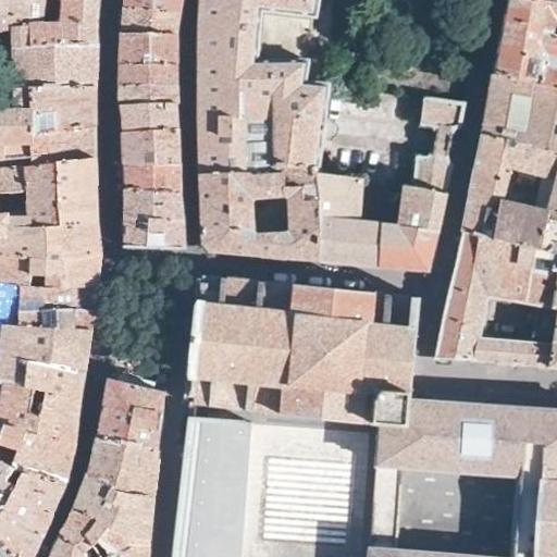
[(0,0),(0,29),(11,27),(10,25),(9,0),(0,0)]
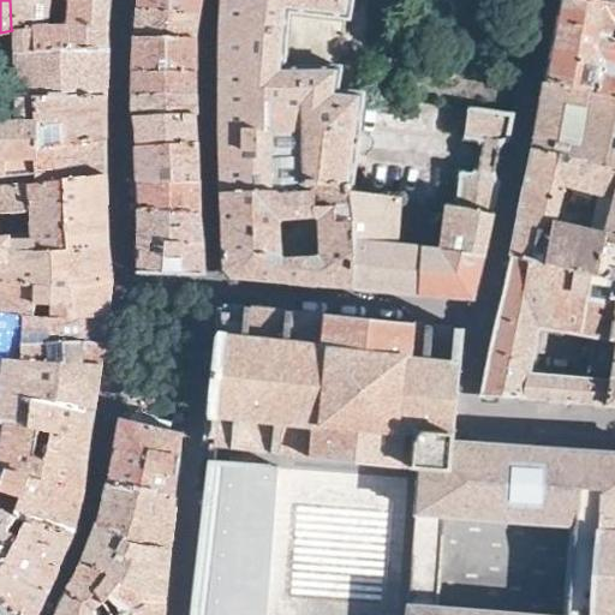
[(51,0),(10,0),(11,28),(30,27),(31,23),(48,23),(51,0)]
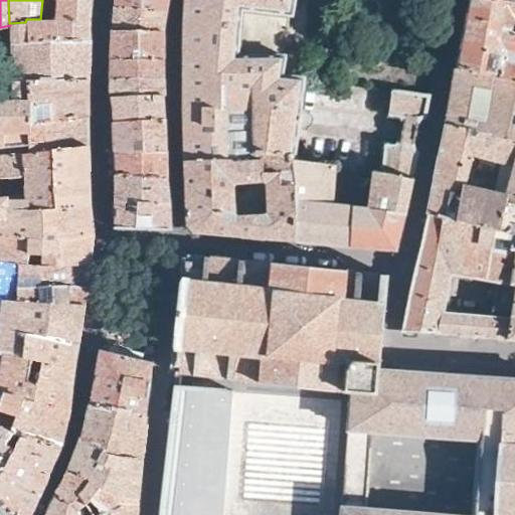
[(57,0),(55,19),(57,19),(58,40),(90,39),(91,8),(91,3),(91,0),(57,0)]
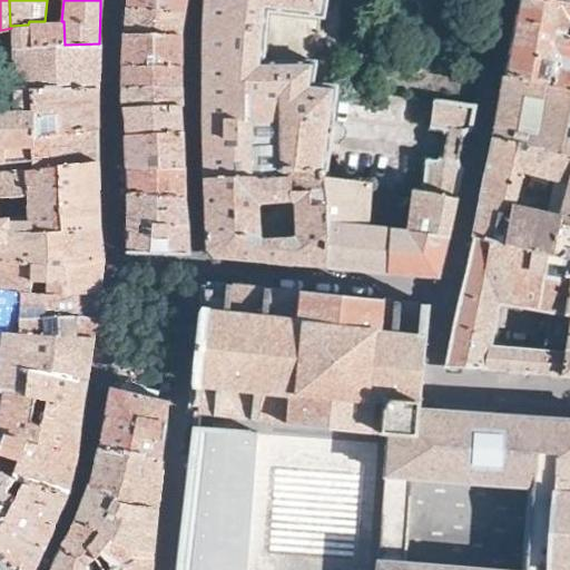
[(126,0),(126,6),(187,12),(187,6),(188,0),(126,0)]
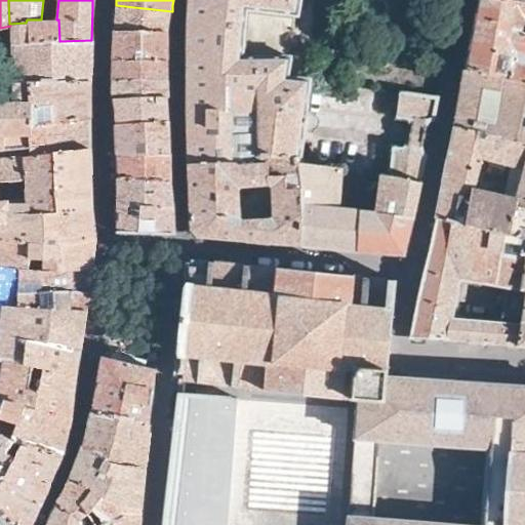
[(189,0),(186,30),(186,80),(187,163),(257,161),(257,157),(279,157),(300,156),(312,74),(289,72),(290,54),(244,53),(247,11),(298,16),(300,0),(189,0)]
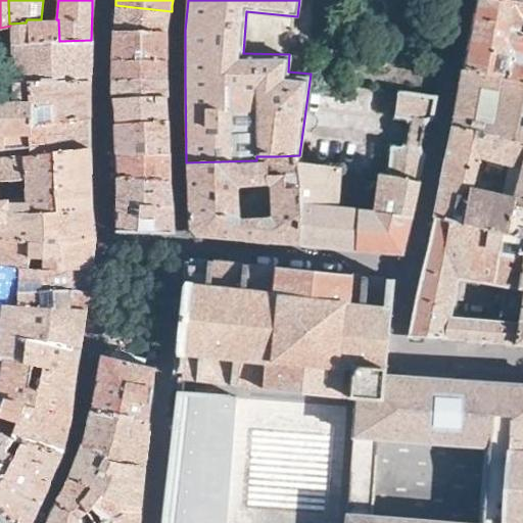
[(522,3),(507,0),(479,0),(477,11),(466,68),(522,83),(522,3)]
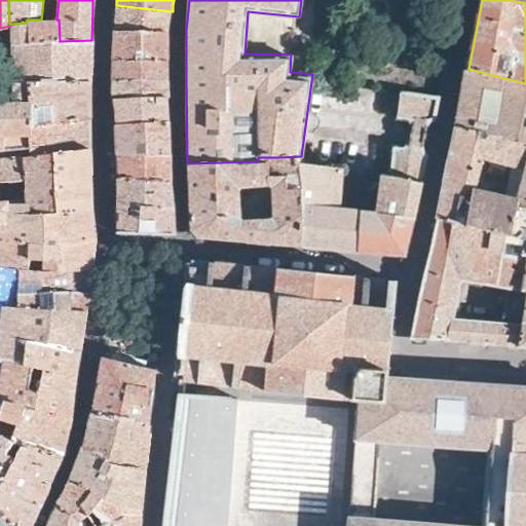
[(115,17),(115,29),(168,33),(170,24),(171,22),(173,11),(116,5),(116,7),(116,13),(115,17)]
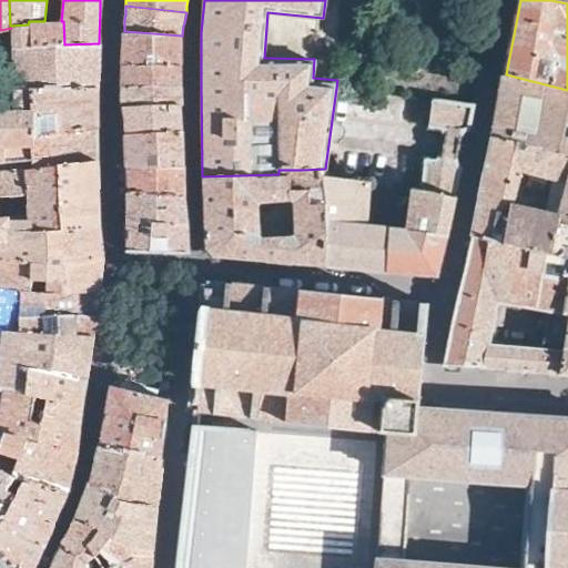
[(71,85),(99,85),(99,75),(99,63),(99,43),(64,44),(63,21),(61,21),(44,21),(29,21),(28,24),(10,26),(11,28),(10,28),(12,85),(30,85),(31,87),(71,85)]
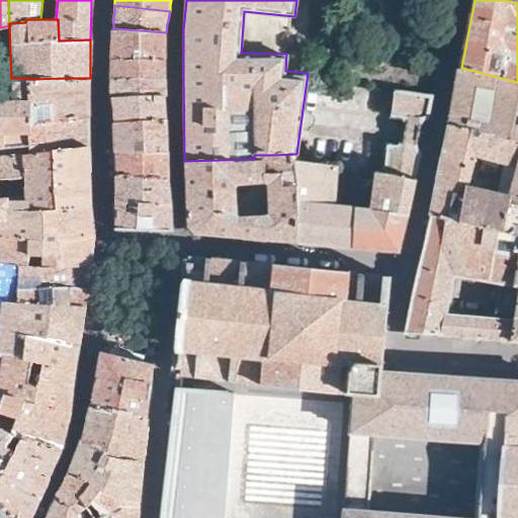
[(111,59),(167,60),(167,57),(166,49),(166,46),(166,37),(166,32),(113,28),(112,47),(111,59)]
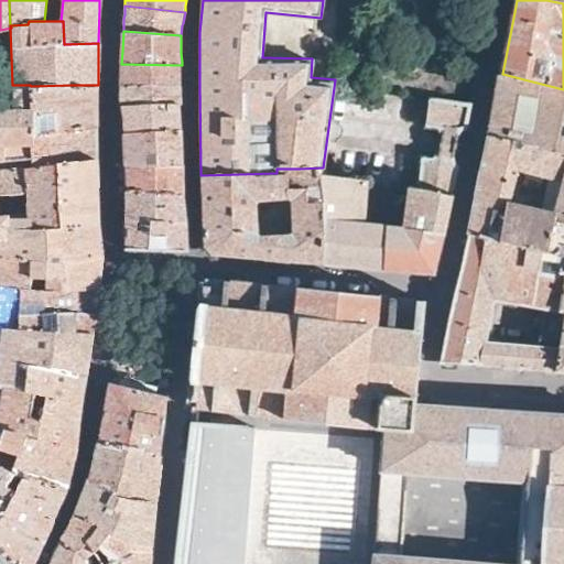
[(121,73),(121,83),(180,84),(180,82),(180,76),(180,74),(181,67),(182,65),(121,64),(121,73)]
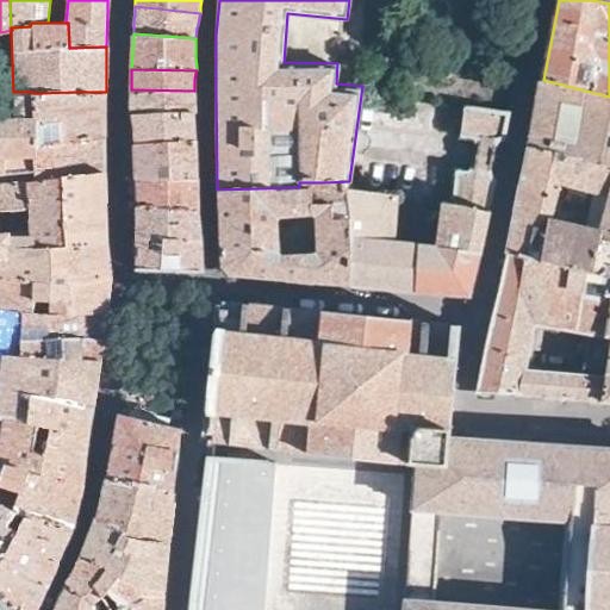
[(609,97),(543,80),(535,118),(530,142),(529,145),(609,165),(609,97)]
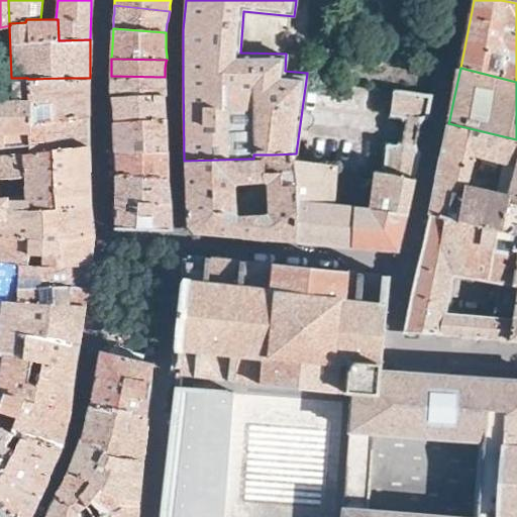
[(384,140),(381,172),(416,179),(418,171),(424,141),(438,76),(429,74),(426,76),(424,79),(421,81),(420,82),(418,82),(416,83),(414,83),(413,85),(411,86),(410,87),(410,90),(392,87),(387,113),(394,115),(396,118),(401,119),(400,135),(397,138),(394,139),(392,140),(391,140),(389,140),(384,140)]
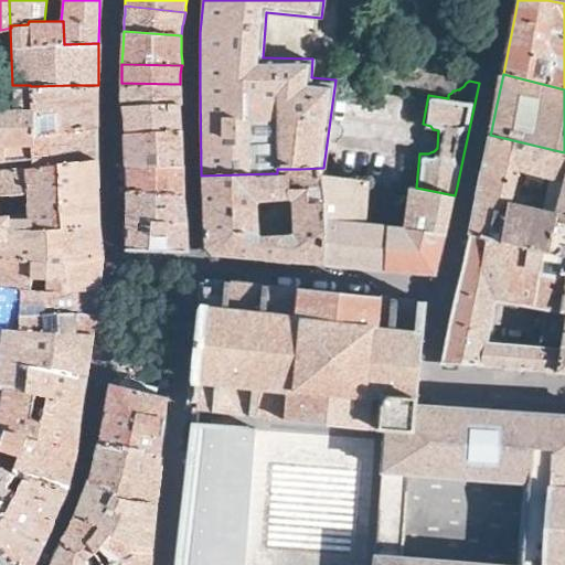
[(120,104),(179,104),(179,97),(180,93),(181,84),(180,84),(121,83),(120,93),(120,104)]
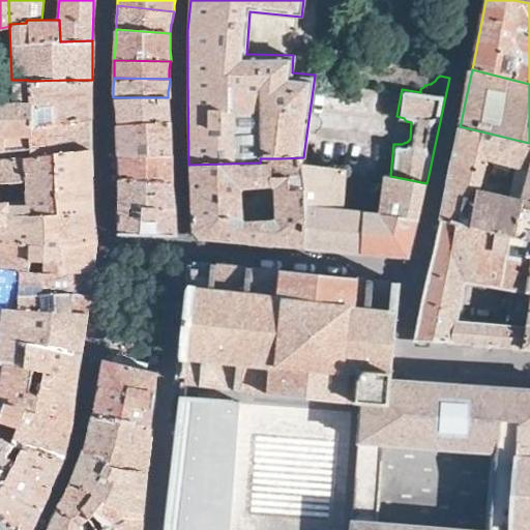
[(57,152),(91,147),(92,115),(92,97),(92,80),(66,80),(29,81),(28,80),(11,80),(11,101),(32,101),(33,149),(0,151),(0,156),(15,156),(27,155),(43,154),(57,152)]
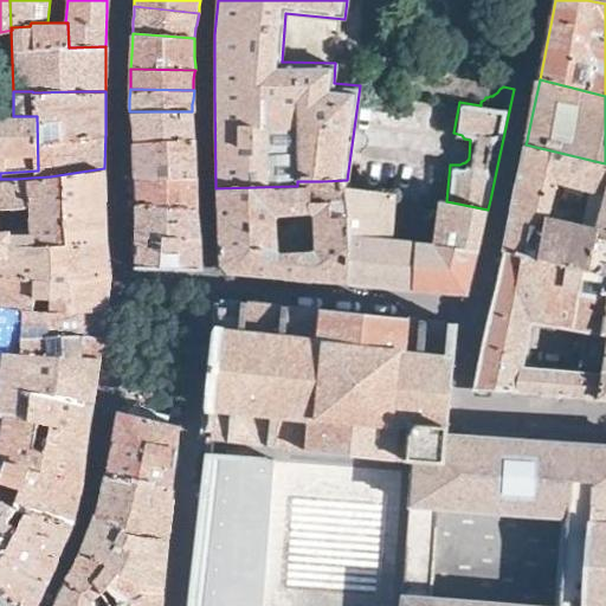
[(130,126),(130,139),(193,136),(193,130),(193,127),(192,111),(129,111),(129,114),(129,116),(129,122),(130,126)]
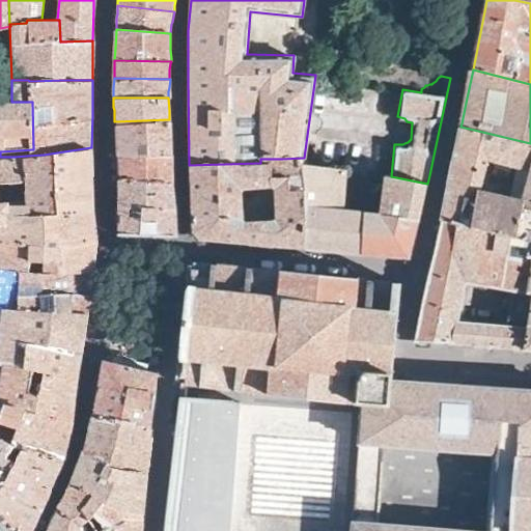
[(0,151),(33,149),(32,102),(11,102),(0,101),(0,151)]
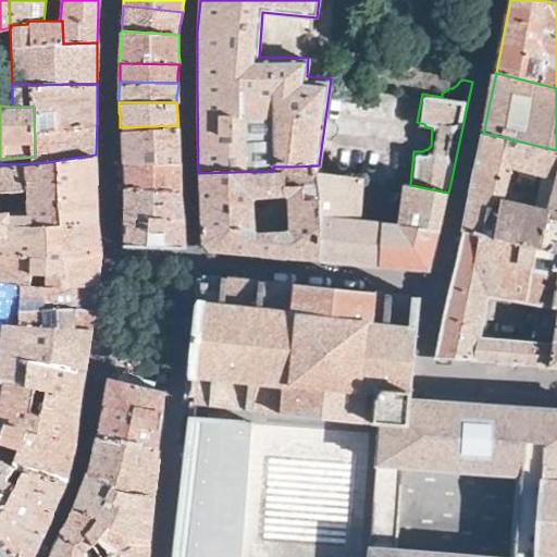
[(122,147),(123,163),(178,163),(178,144),(178,141),(177,125),(120,127),(122,147)]
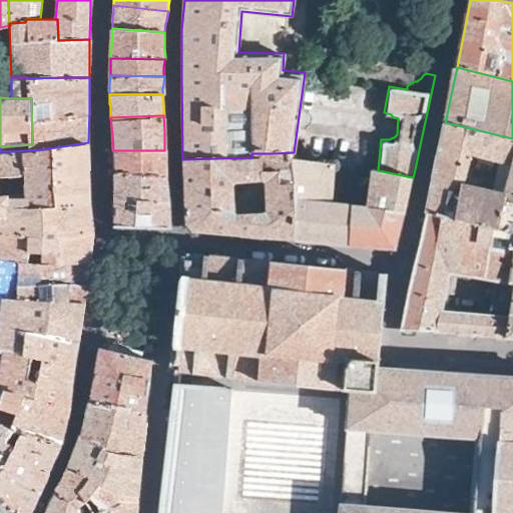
[(512,138),(445,122),(438,155),(426,213),(512,231),(512,138)]
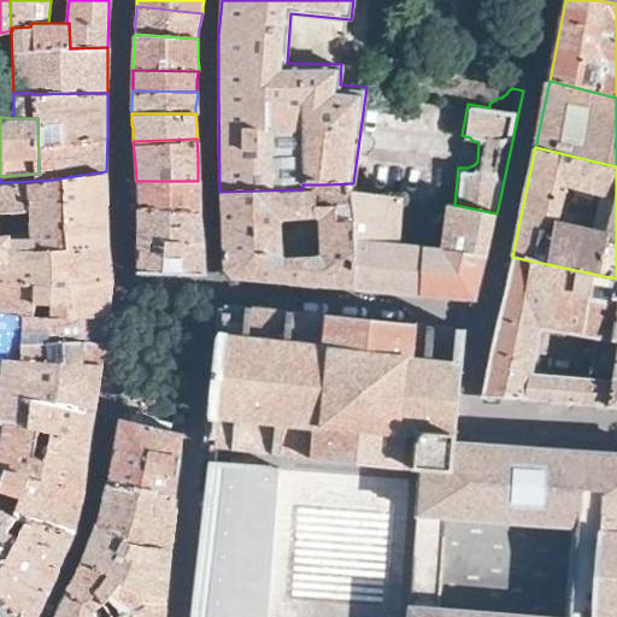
[(109,221),(106,171),(66,177),(70,248),(54,248),(56,285),(74,287),(112,281),(109,225),(109,221)]
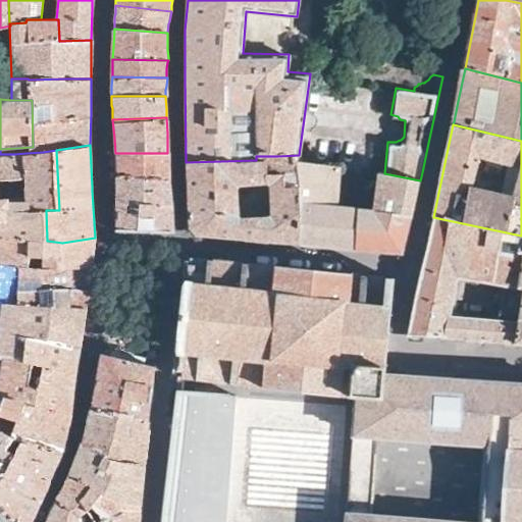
[(29,200),(10,200),(11,206),(11,211),(46,210),(59,210),(56,150),(43,152),(27,153),(28,177),(29,200)]
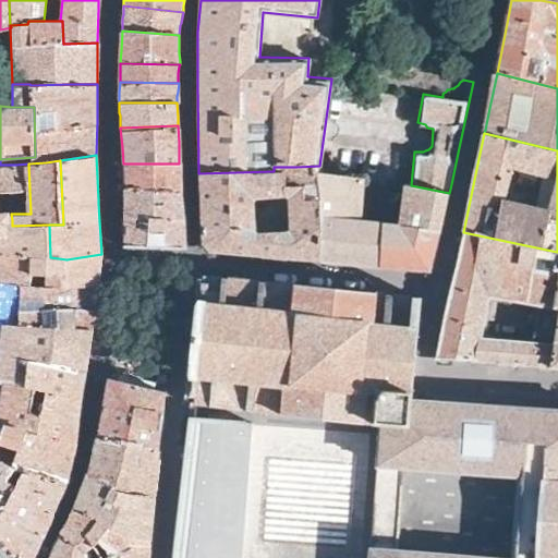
[(0,234),(3,235),(8,234),(12,227),(12,226),(12,220),(11,214),(3,209),(3,193),(29,190),(28,164),(15,165),(0,165),(0,234)]
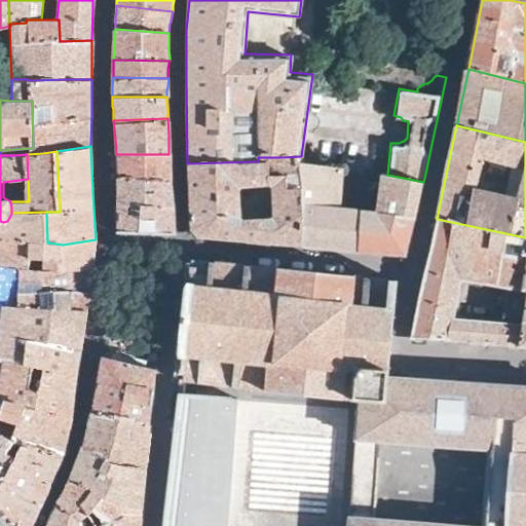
[(116,164),(116,176),(171,181),(171,175),(170,172),(168,154),(116,154),(116,164)]
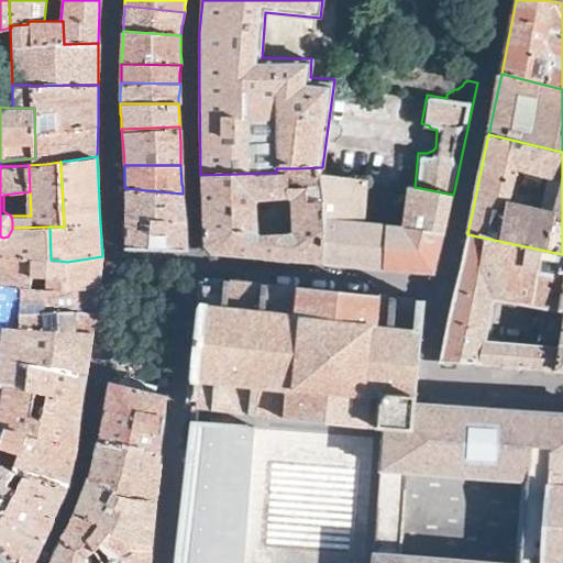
[(299,168),(276,168),(276,173),(200,175),(202,245),(216,256),(266,260),(322,263),(322,241),(323,225),(323,220),(323,212),(322,205),(320,192),(319,183),(319,175),(318,172),(322,167),(299,168)]
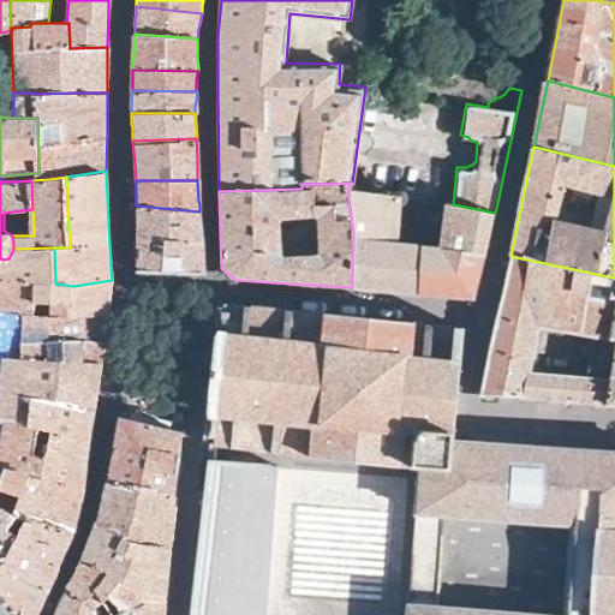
[(352,263),(352,287),(365,288),(392,291),(416,293),(423,293),(442,296),(460,298),(473,299),(477,288),(478,281),(481,274),(484,261),(487,251),(488,245),(495,213),(453,204),(442,202),(440,227),(413,225),(415,220),(399,219),(401,196),(380,192),(347,187),(348,191),(348,199),(350,210),(352,224),(353,232),(353,240),(353,246),(352,263)]
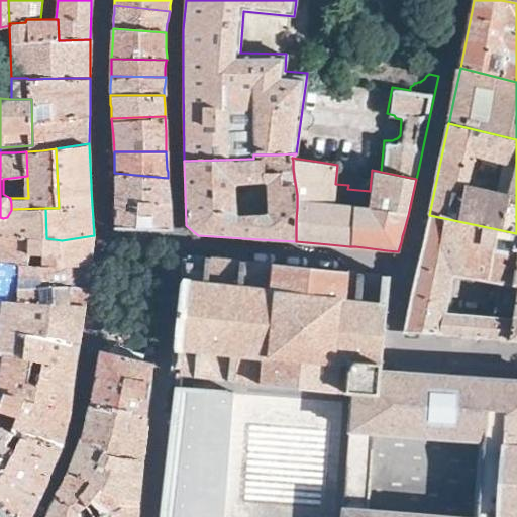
[(115,194),(114,227),(130,228),(141,228),(142,228),(154,229),(162,229),(171,230),(170,215),(169,213),(169,192),(169,190),(168,178),(114,173),(114,178),(115,185),(115,194)]
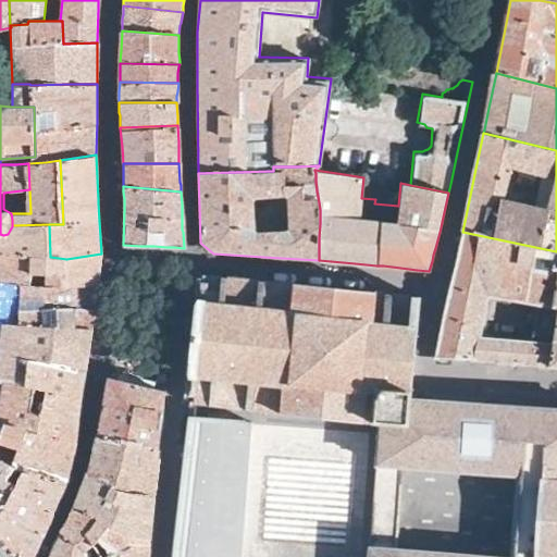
[(0,256),(44,257),(50,257),(49,224),(12,225),(12,226),(8,234),(3,235),(0,234),(0,256)]
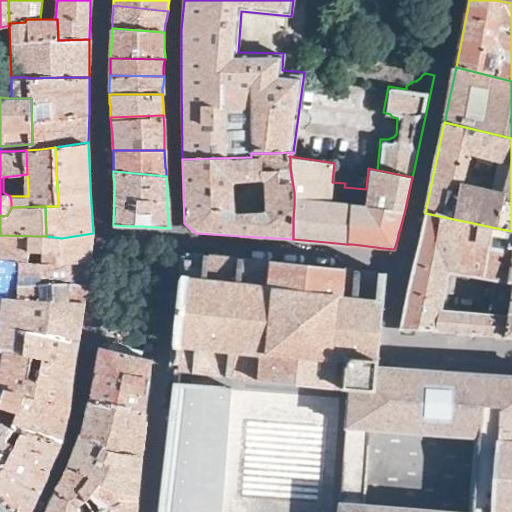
[(511,231),(425,213),(418,250),(402,329),(430,331),(476,335),(511,338),(511,231)]
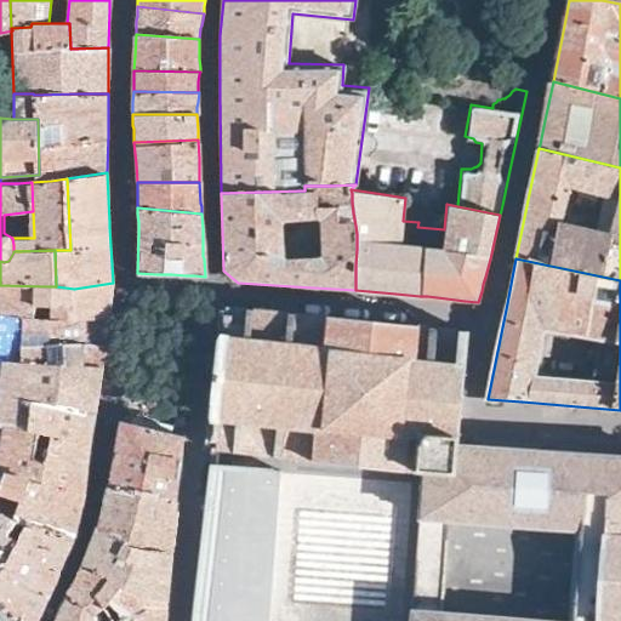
[(0,312),(0,313),(12,317),(23,317),(26,317),(51,315),(52,318),(110,317),(112,298),(113,283),(74,289),(56,286),(49,286),(0,285),(0,312)]
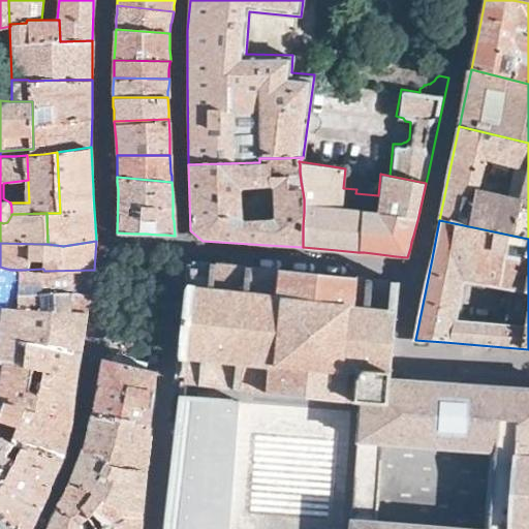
[(387,404),(391,379),(392,372),(397,321),(398,310),(401,282),(359,277),(290,270),(284,270),(257,267),(251,266),(223,262),(217,262),(192,259),(191,267),(190,267),(188,288),(184,319),(181,349),(179,375),(181,375),(180,381),(203,383),(209,384),(238,387),(243,389),(244,389),(271,392),(346,399),(358,401),(387,404)]
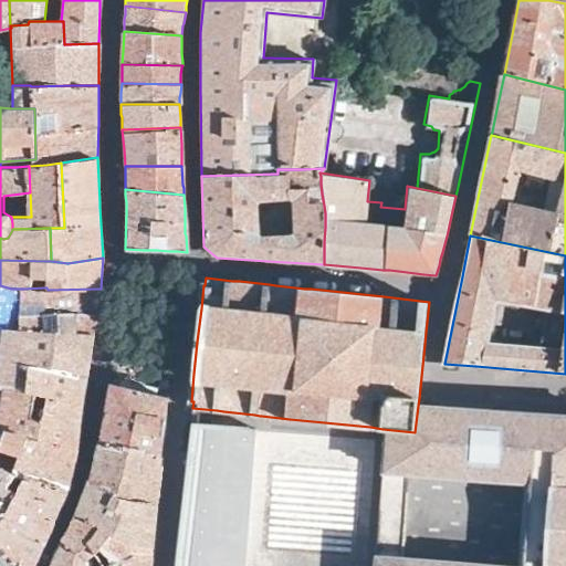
[(0,329),(2,331),(2,327),(20,328),(20,313),(49,312),(100,312),(101,300),(101,289),(48,290),(46,287),(23,289),(21,289),(11,289),(0,285),(0,284),(0,329)]
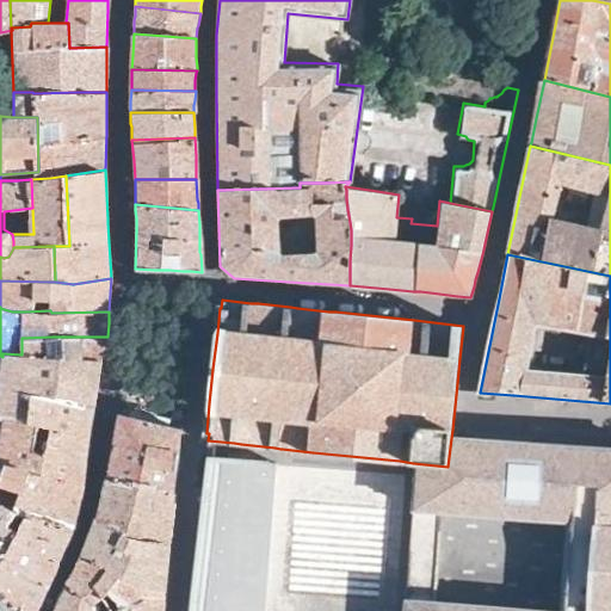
[(22,355),(103,360),(105,350),(107,341),(107,337),(53,337),(22,338),(22,355)]
